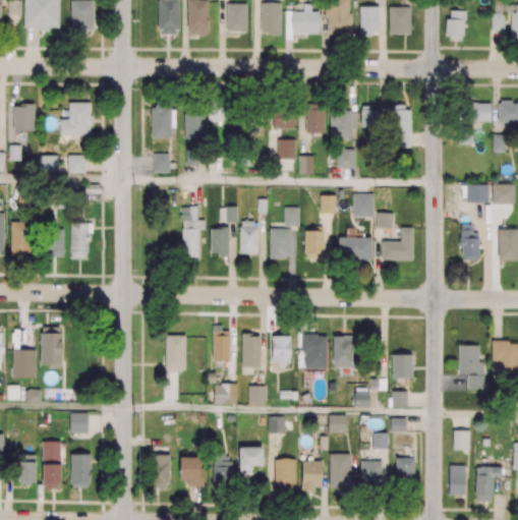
[(266,386),(249,386),(249,403),(266,403),(266,386)]
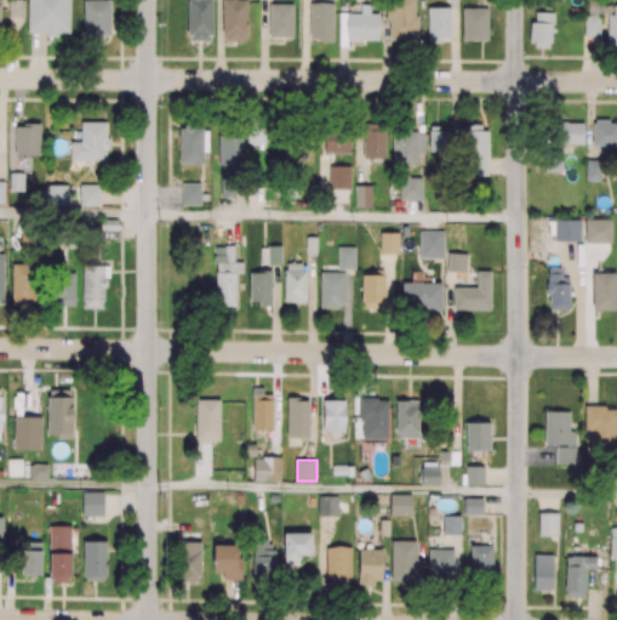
[(468,467),(468,484),(486,485),(486,467),(468,467)]
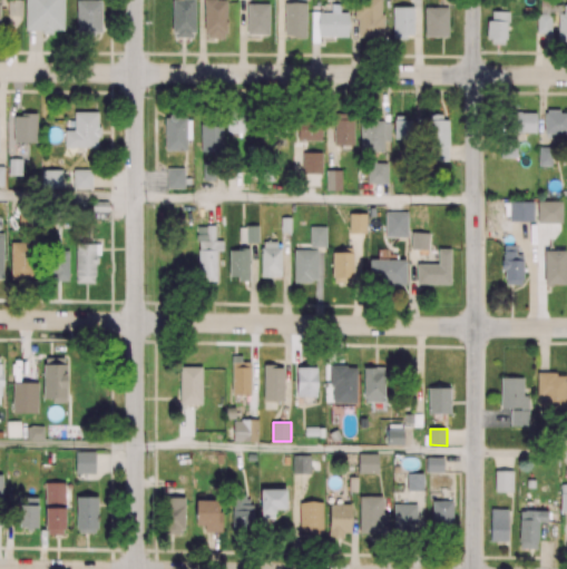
[(361,454),(360,473),(380,473),(380,454),(361,454)]
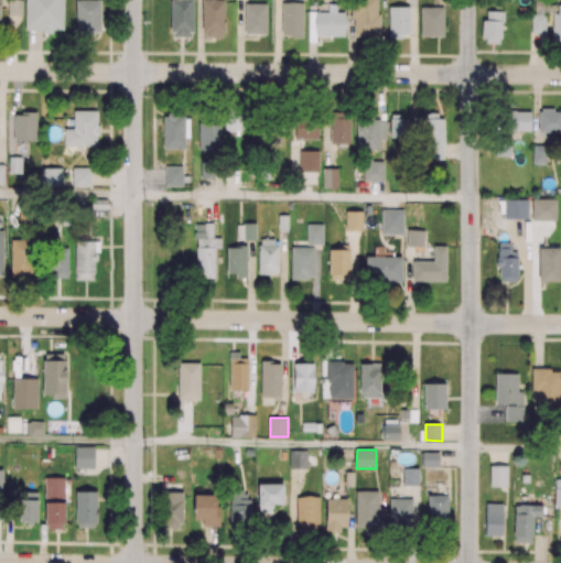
[(292,451),(292,468),(309,468),(309,451),(292,451)]
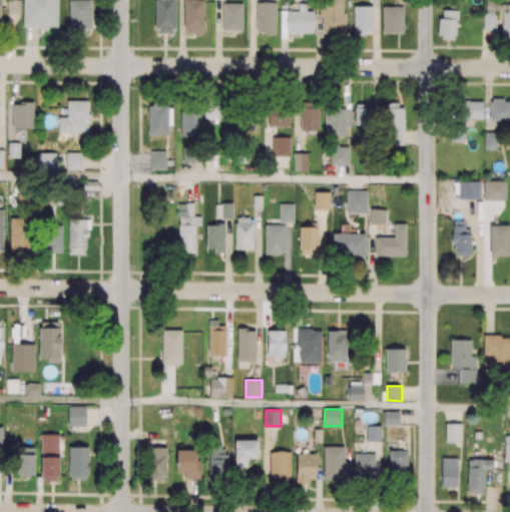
[(386,412),(385,425),(400,426),(400,412),(386,412)]
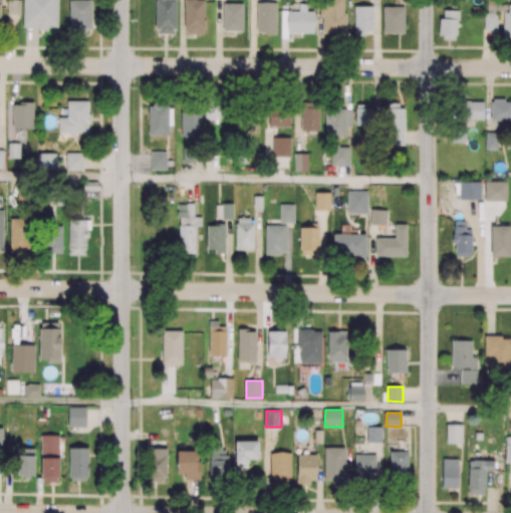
[(448,425),(448,444),(464,444),(464,425),(448,425)]
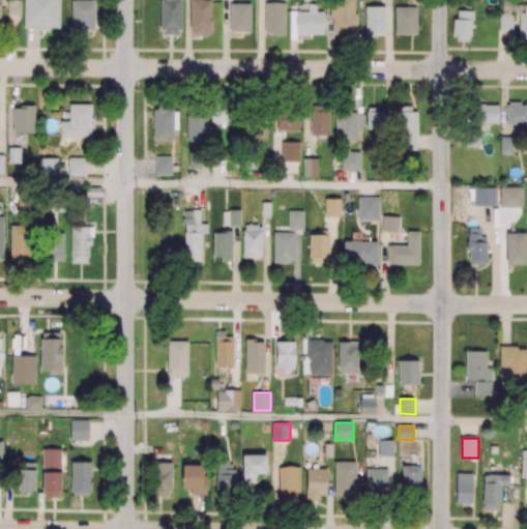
[(380,440),(380,457),(394,457),(394,440),(380,440)]
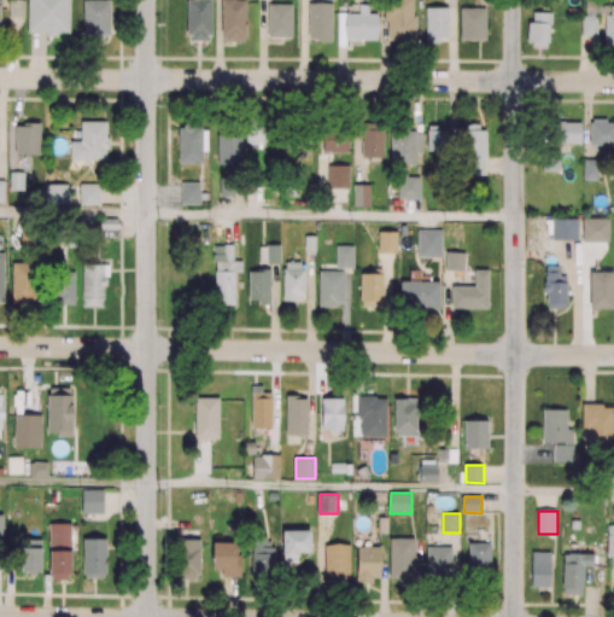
[(380,518),(380,534),(389,534),(390,518),(380,518)]
